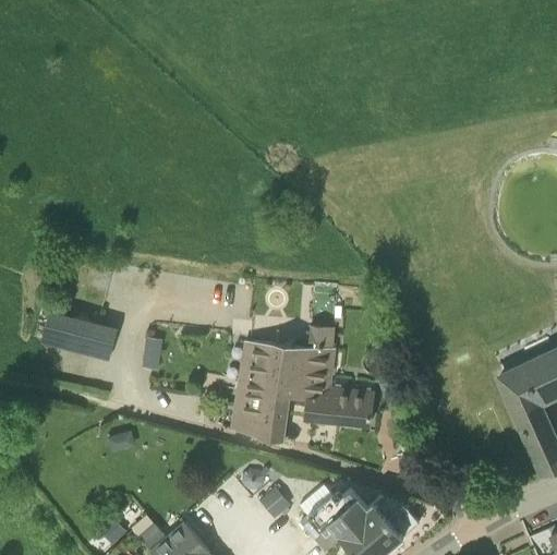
[(49,315),(41,342),(108,360),(116,333),(49,315)]
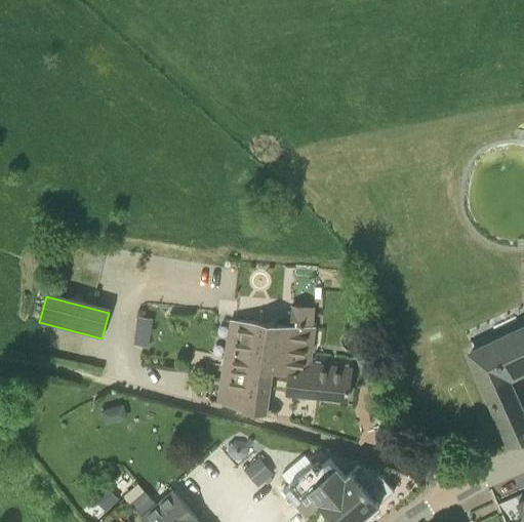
[(311,367),(315,329),(315,328),(313,327),(314,309),(290,306),(288,325),(232,321),(231,323),(216,406),(243,412),(243,413),(265,416),(271,373),(288,375),(286,395),(347,402),(351,371),(311,367)]
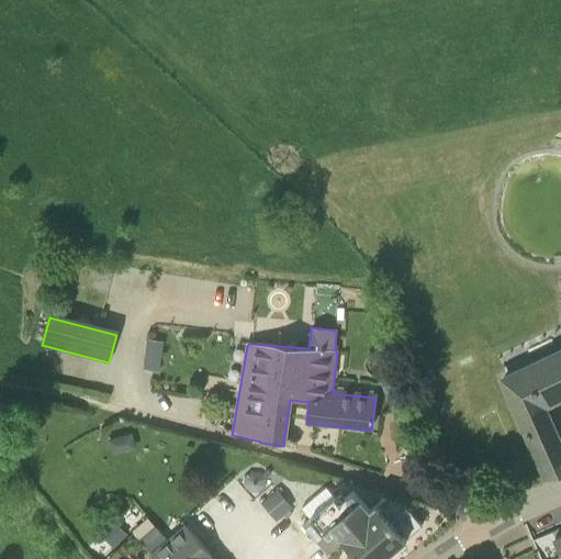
[(146,350),(143,372),(158,373),(161,354),(146,350)]
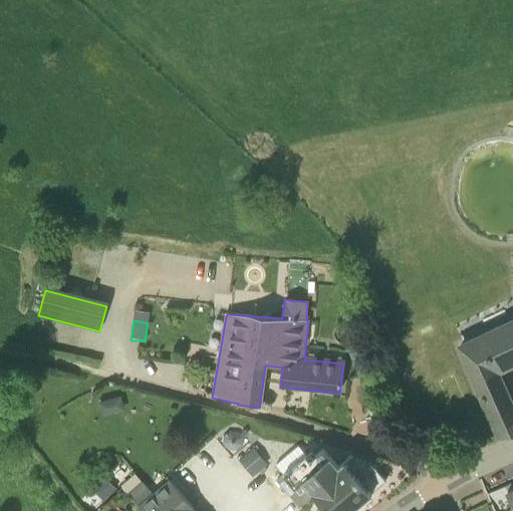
[(512,324),(460,349),(500,440),(512,434),(512,324)]
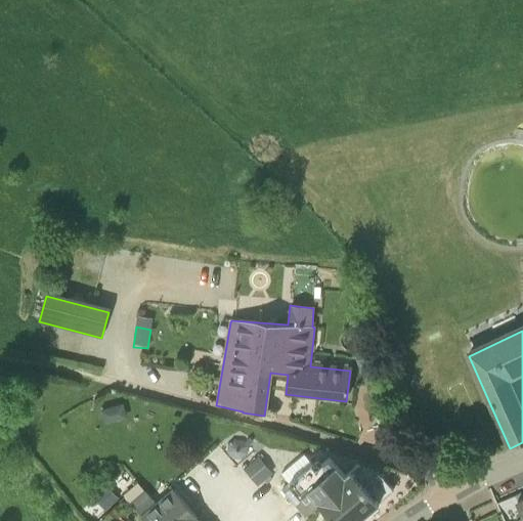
[(109,424),(130,416),(124,401),(103,409),(109,424)]
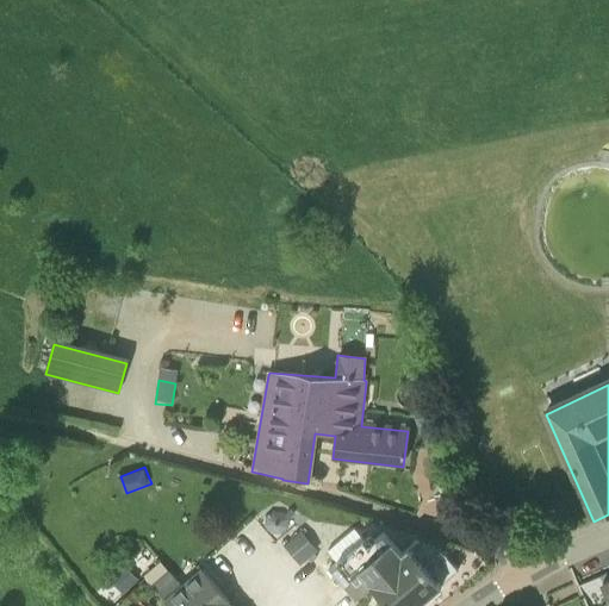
[(287,520),(280,513),(271,512),(263,519),(263,529),(269,536),(279,537),(287,530),(287,520)]
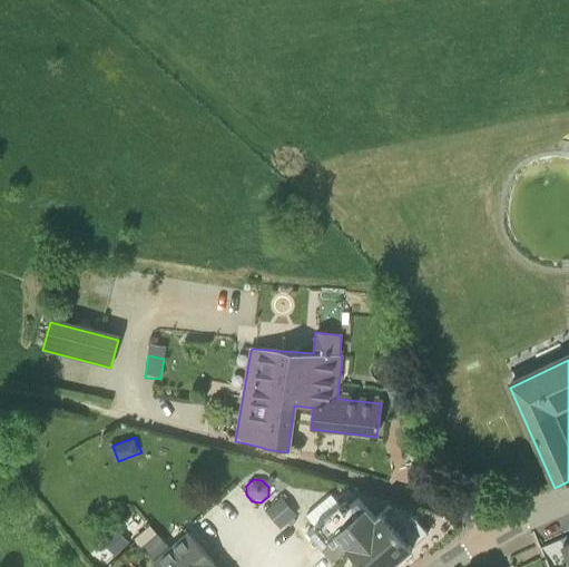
[(340,507),(330,496),(304,518),(313,529),(305,536),(332,566),(349,551),(361,566),(391,566),(428,536),(410,515),(389,507),(381,514),(380,514),(374,519),(356,499),(343,510),(340,507)]
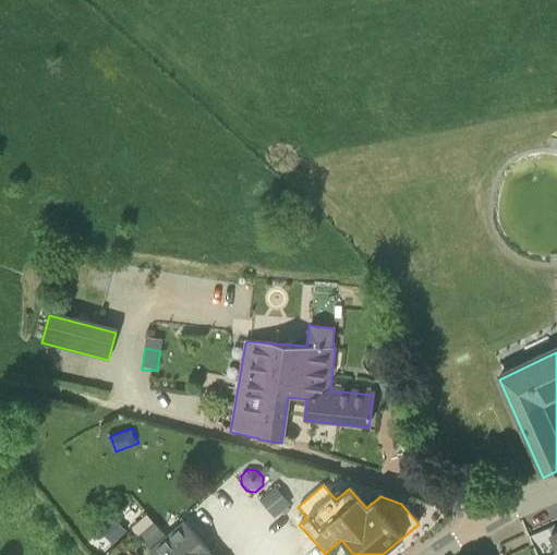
[(275,520),(290,507),(275,487),(258,502),(275,520)]
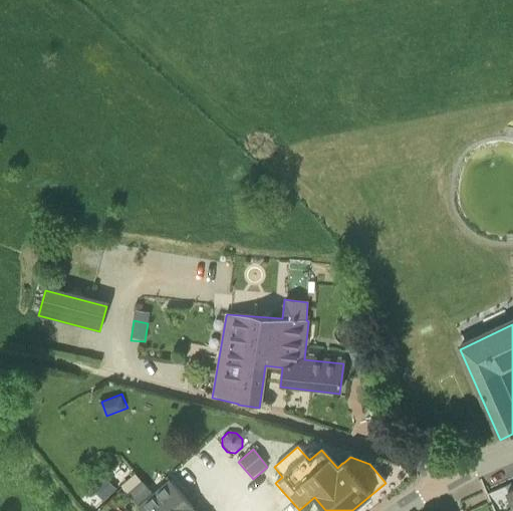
[(114,490),(103,479),(92,489),(102,501),(114,490)]
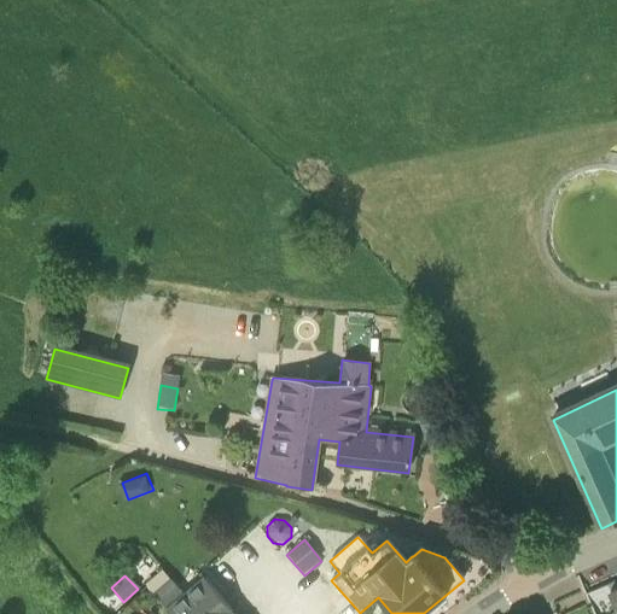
[(176,578),(157,591),(166,602),(185,589),(176,578)]
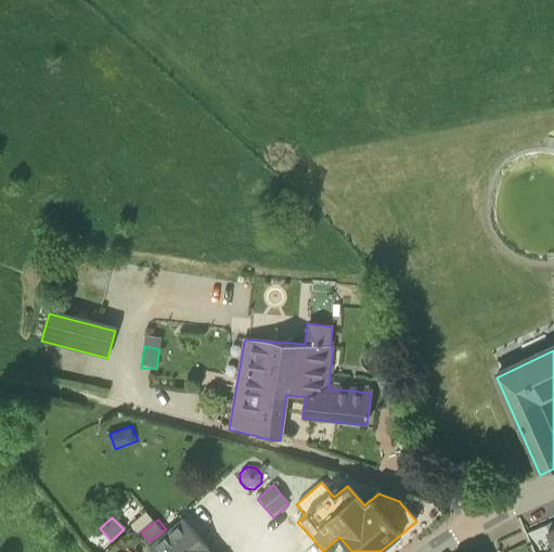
[(208,551),(207,550),(207,549),(184,522),(150,551),(208,551)]
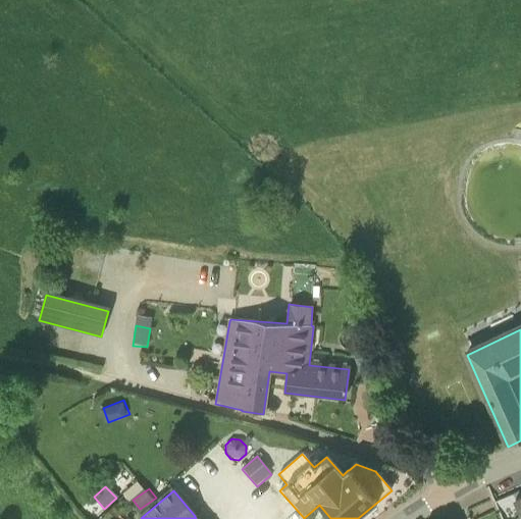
[(520,518),(520,492),(492,506),(499,518),(520,518)]
